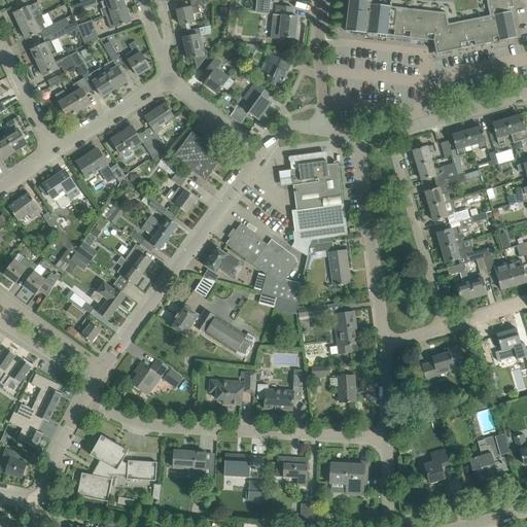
[(96,0),(88,0),(80,2),(81,3),(69,7),(72,13),(98,4),(96,0)]
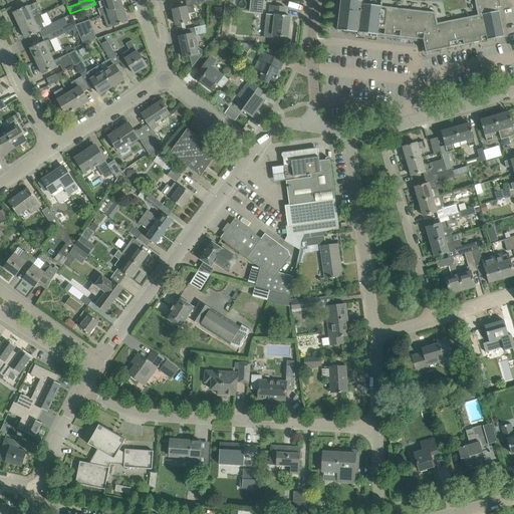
[(123,8),(119,0),(103,0),(98,2),(100,8),(98,9),(101,16),(103,15),(123,8)]
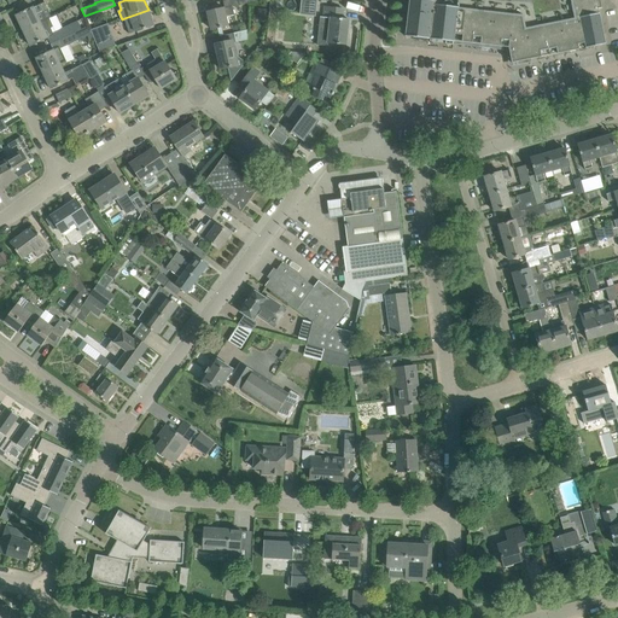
[(579,50),(586,48),(606,45),(600,18),(600,13),(599,13),(598,9),(602,9),(600,0),(409,0),(406,36),(430,39),(430,40),(454,42),(454,41),(508,48),(511,57),(512,63),(518,62),(531,59),(579,50)]
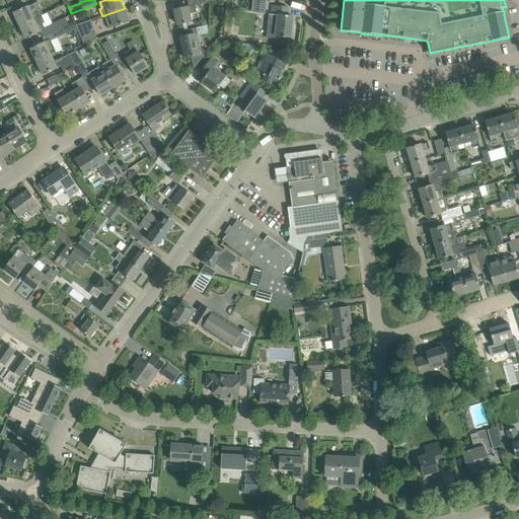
[(13,13),(19,25),(34,19),(31,12),(36,10),(35,10),(40,8),(38,2),(28,6),(13,13)]
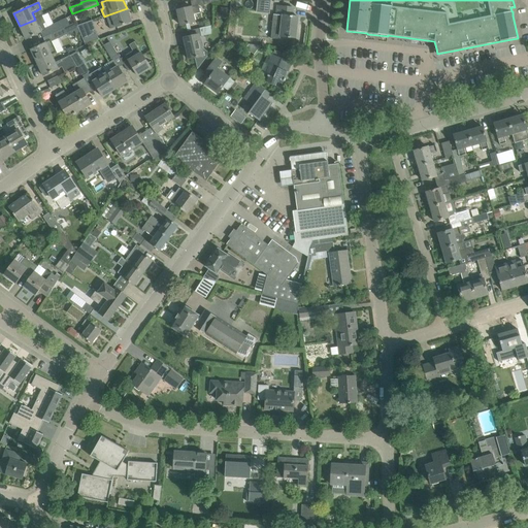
[(191,7),(177,10),(180,26),(195,22),(193,14),(200,13),(198,5),(191,7)]
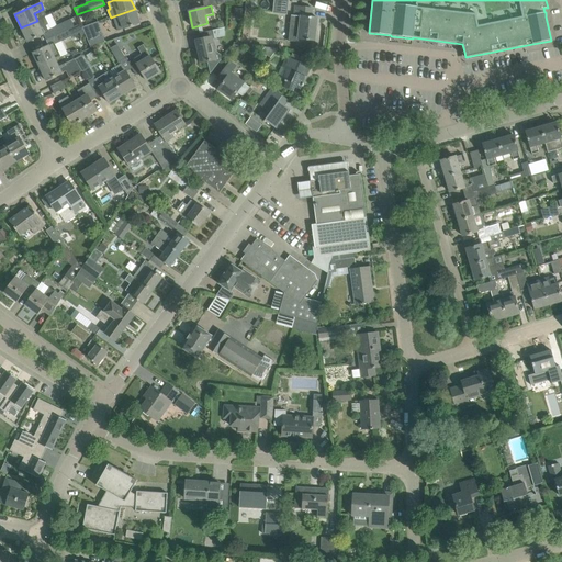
[(288,41),(299,42),(299,38),(306,40),(306,41),(310,41),(310,40),(315,41),(317,19),(311,18),(312,8),(295,7),(294,15),(291,15),(290,21),(288,41)]
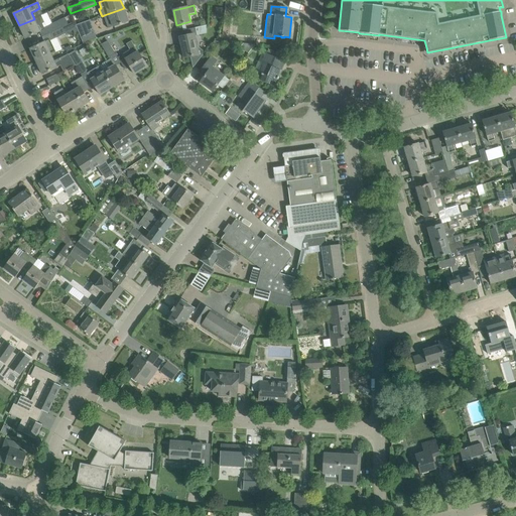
[(104,15),(106,22),(108,28),(113,26),(113,27),(128,21),(124,8),(104,15)]
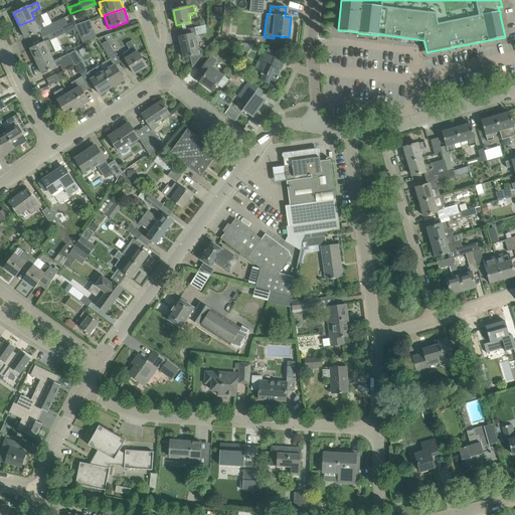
[(41,15),(34,19),(19,25),(25,38),(40,31),(44,29),(42,23),(44,22),(41,15)]
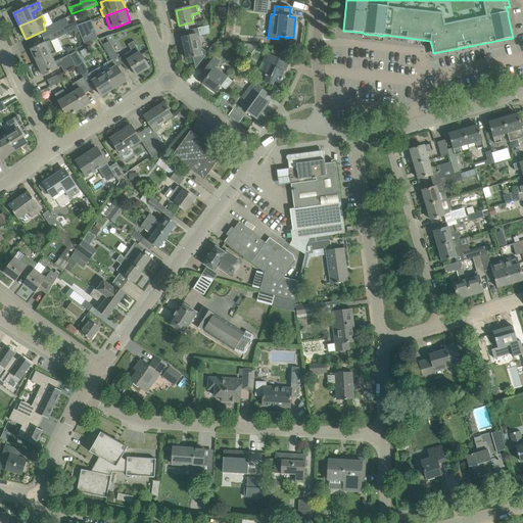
[(47,27),(51,34),(75,22),(72,15),(47,27)]
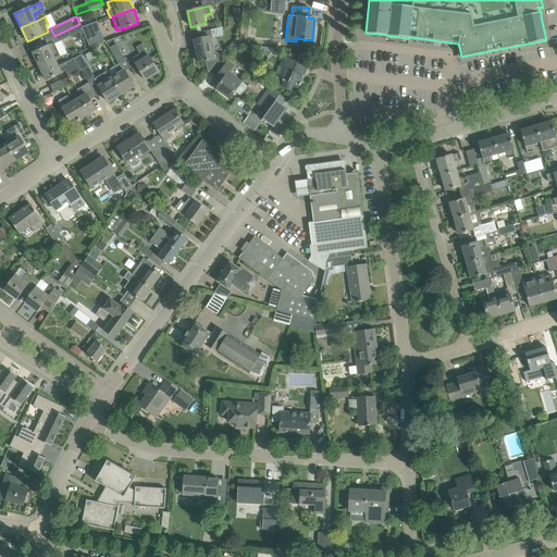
[(93,23),(81,27),(84,34),(89,47),(104,41),(101,34),(97,36),(93,23)]
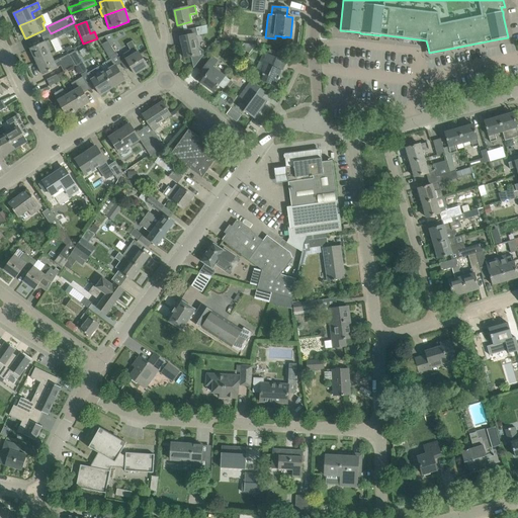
[(74,22),(51,33),(54,39),(73,30),(75,33),(78,31),(75,25),(74,22)]
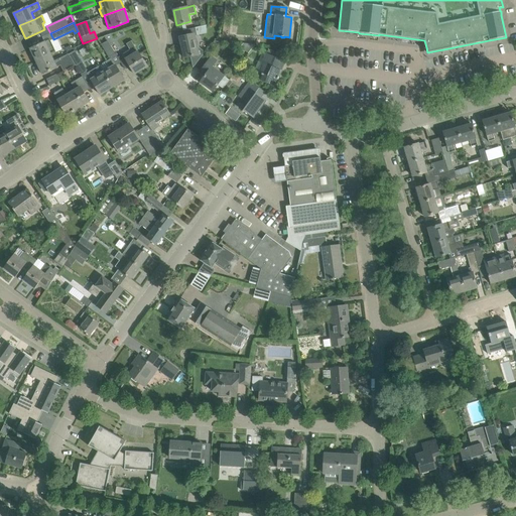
[(196,28),(197,35),(207,33),(207,25),(196,28)]
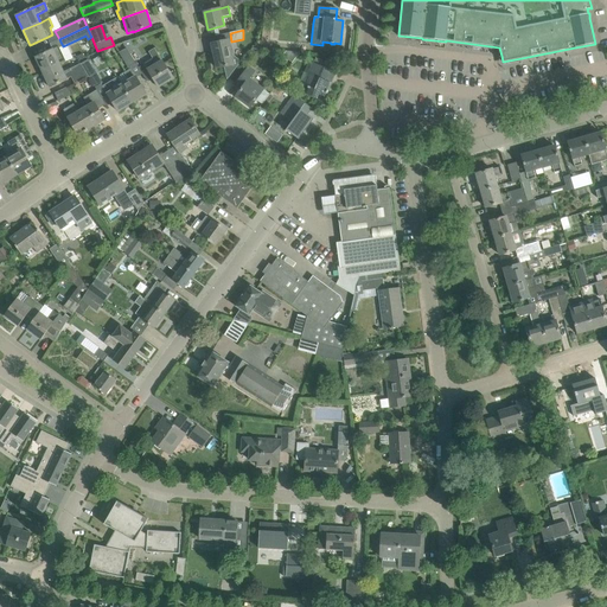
[(123,43),(126,49),(129,53),(134,50),(131,40),(123,43)]
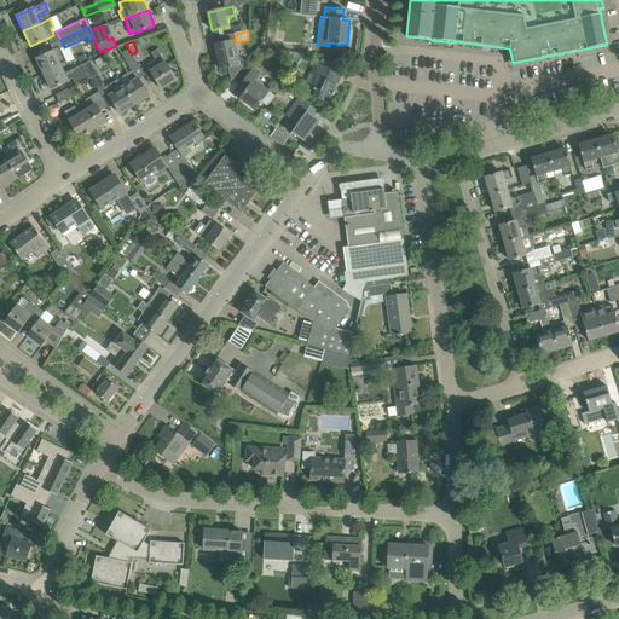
[(231,81),(232,81),(246,63),(237,56),(233,41),(215,45),(221,70),(230,68),(232,80),(231,81)]
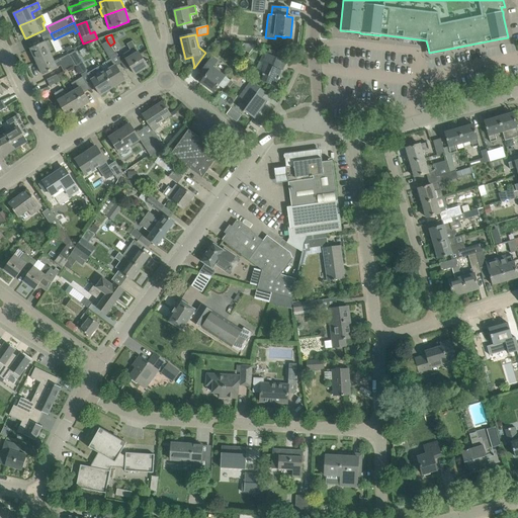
[(45,41),(30,49),(36,62),(52,55),(56,53),(53,47),(51,41),(50,40),(46,42),(46,41),(45,41)]
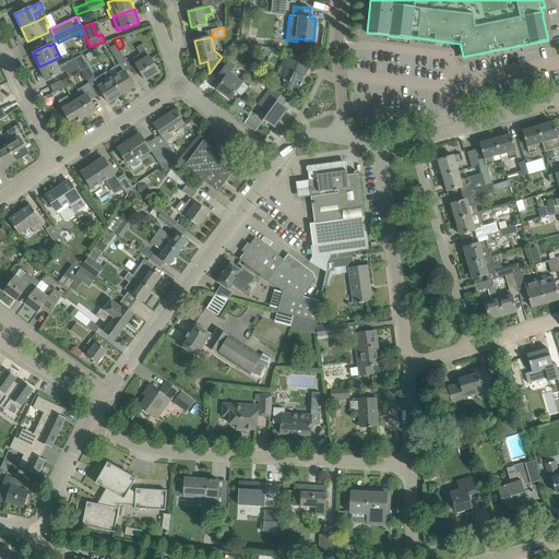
[(229,48),(234,52),(238,47),(233,44),(229,48)]
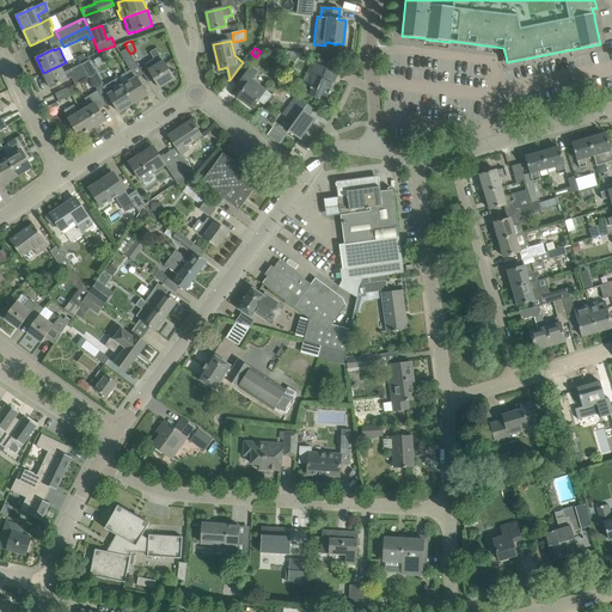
[(127,49),(120,53),(129,68),(136,63),(130,54),(127,49)]
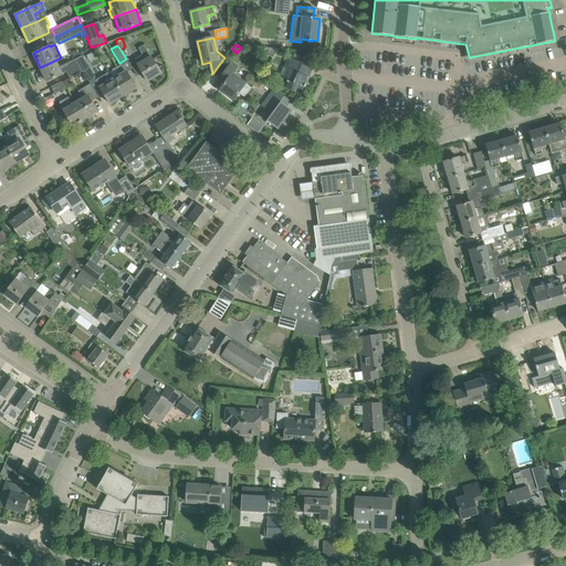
[(134,60),(138,65),(147,81),(161,73),(144,45),(138,49),(143,55),(134,60)]
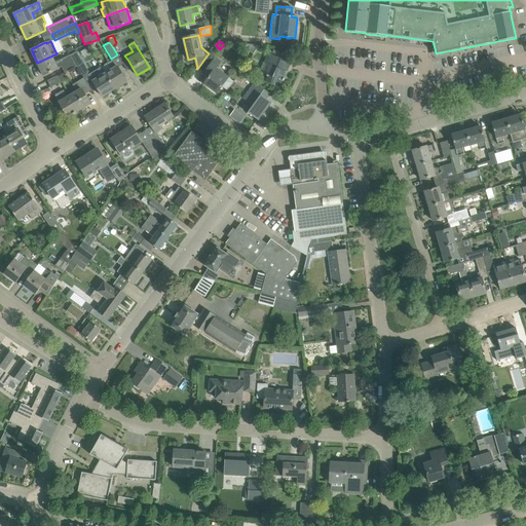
[(229,48),(224,44),(220,49),(225,52),(229,48)]
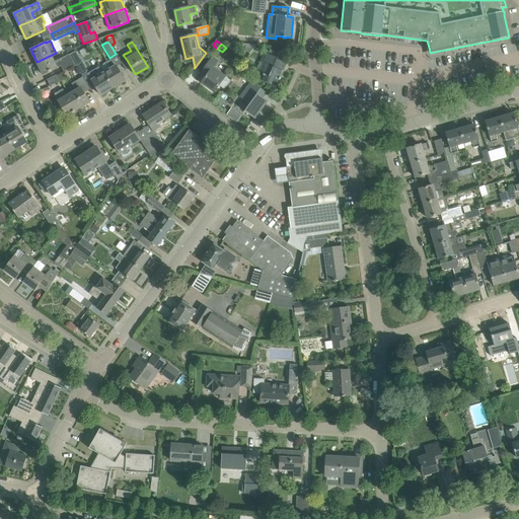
[(75,51),(69,55),(76,66),(81,75),(86,72),(87,71),(80,60),(75,51)]
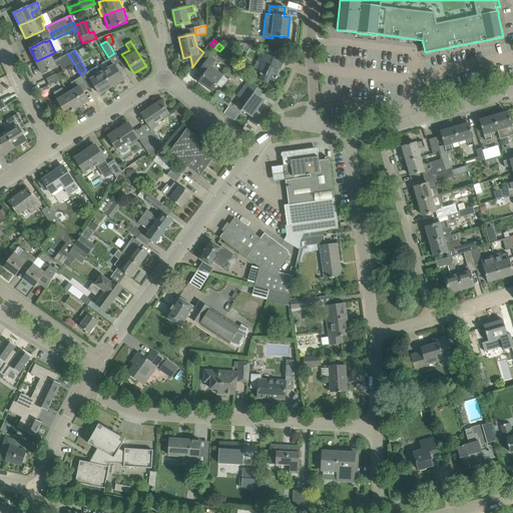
[(262,63),(258,72),(261,73),(260,75),(262,75),(260,80),(268,83),(270,80),(274,82),(276,78),(277,79),(278,76),(277,76),(279,70),(280,71),(285,61),(263,51),(258,62),(262,63)]
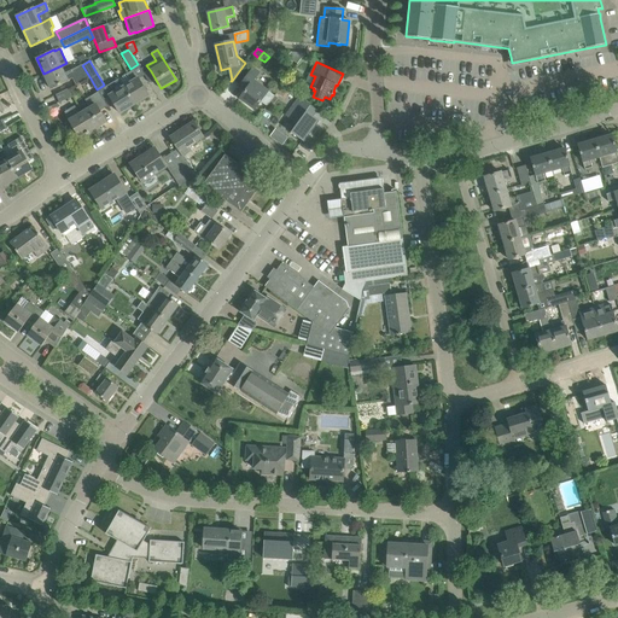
[(62,65),(44,74),(51,89),(74,79),(77,85),(91,79),(82,65),(65,74),(62,65)]
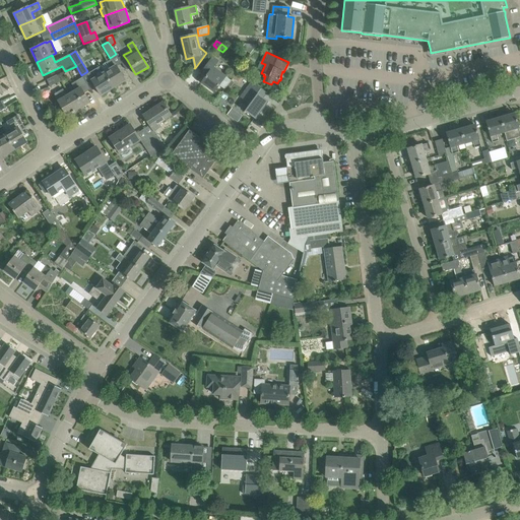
[(207,75),(202,83),(214,92),(219,85),(224,89),(232,80),(213,67),(217,61),(213,57),(202,72),(207,75)]
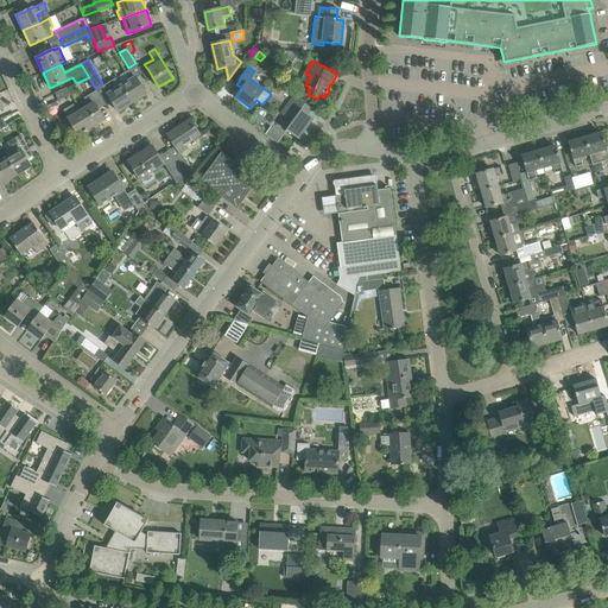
[(130,81),(121,86),(132,103),(146,94),(131,69),(125,74),(130,81)]
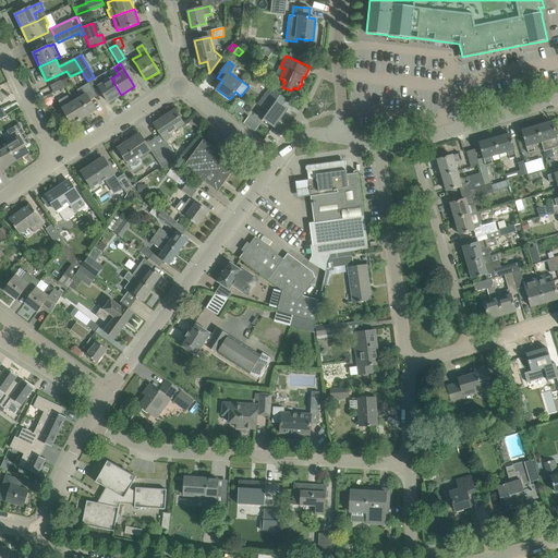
[(108,102),(121,95),(111,79),(107,71),(94,80),(99,87),(108,102)]
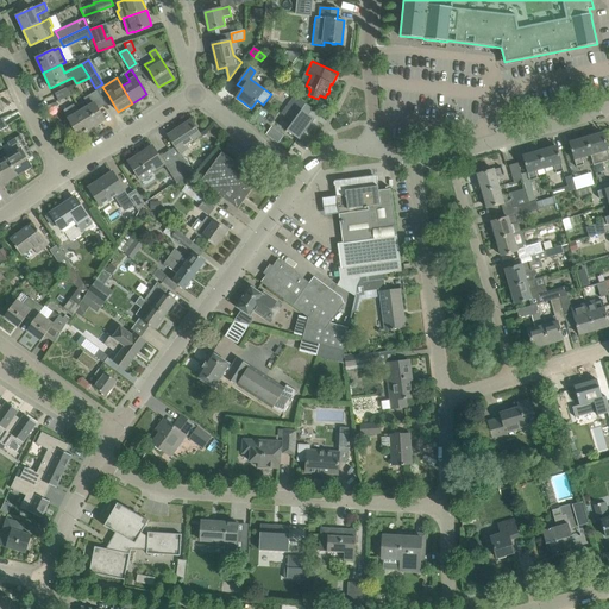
[(272,92),(282,98),(287,90),(277,85),(272,92)]
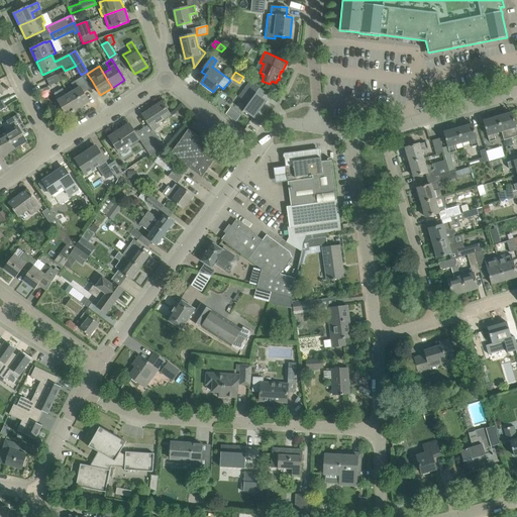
[(46,80),(49,86),(62,81),(58,75),(46,80)]
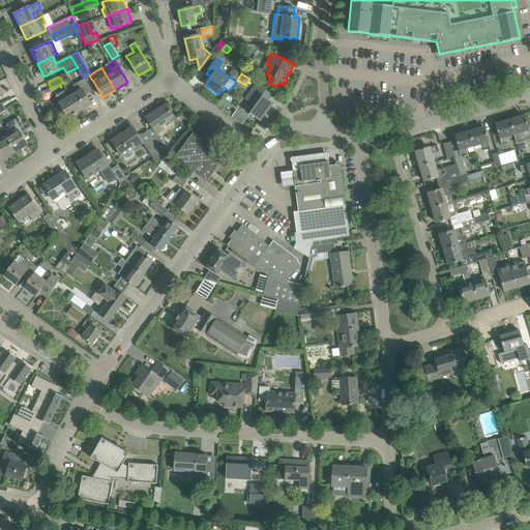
[(78,92),(70,96),(80,111),(91,105),(84,93),(90,89),(85,79),(74,86),(78,92)]
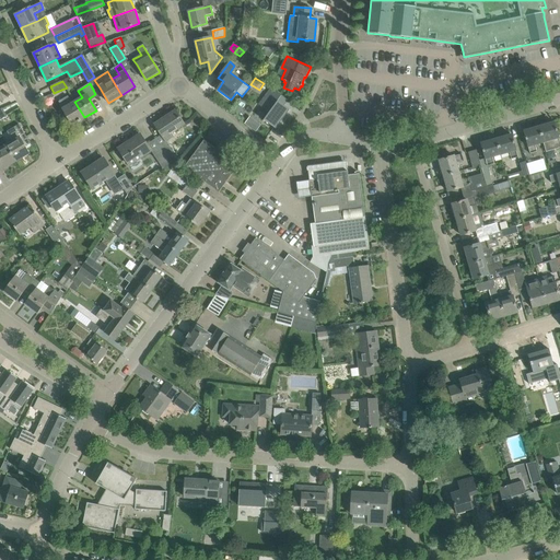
[(266,95),(259,104),(270,112),(265,120),(277,129),(282,121),(281,120),(289,109),(278,101),(281,95),(271,89),(266,95)]
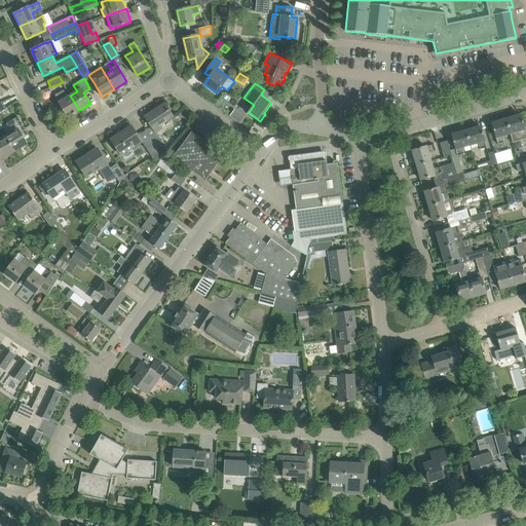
[(79,110),(70,96),(68,97),(64,90),(54,96),(68,117),(73,114),(73,115),(76,113),(75,113),(79,110)]
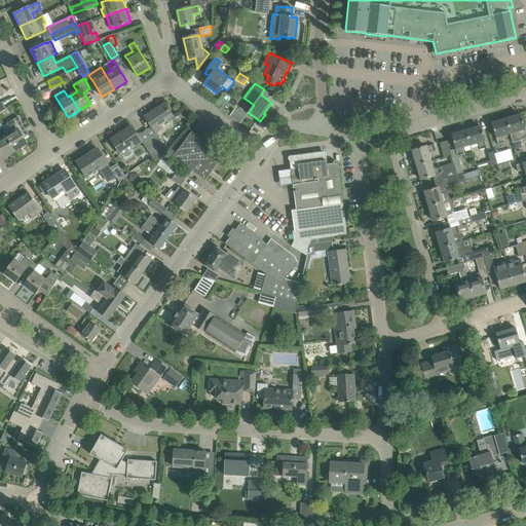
[(162,128),(160,125),(173,117),(164,104),(145,117),(155,133),(162,128)]
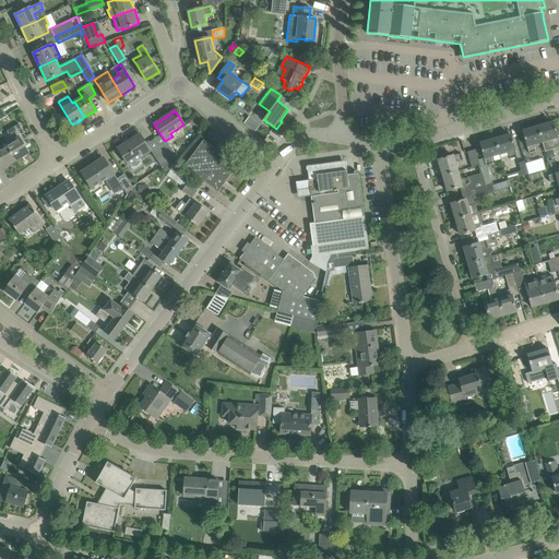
[(554,122),(538,127),(543,142),(542,142),(545,152),(558,147),(558,142),(558,137),(554,122)]
